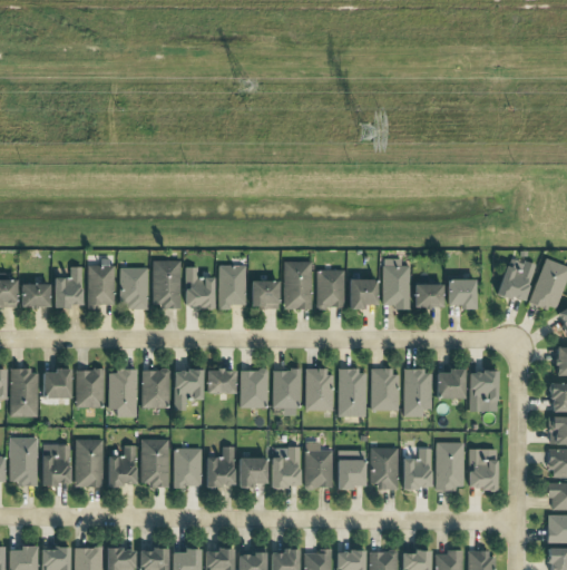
[(566,265),(545,258),(530,303),(557,312),(566,281),(566,265)]
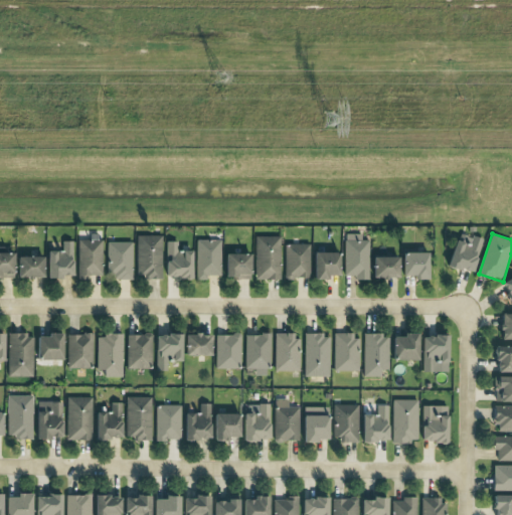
[(163,235),(138,235),(138,278),(163,278),(163,235)]
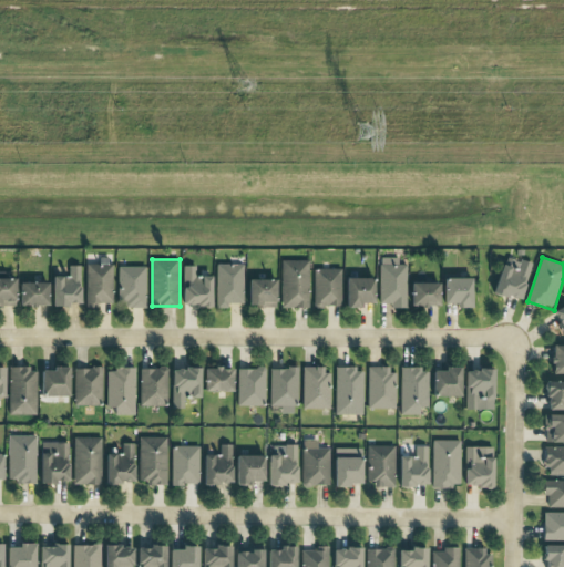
[(283,260),(283,307),(310,307),(310,260),(283,260)]
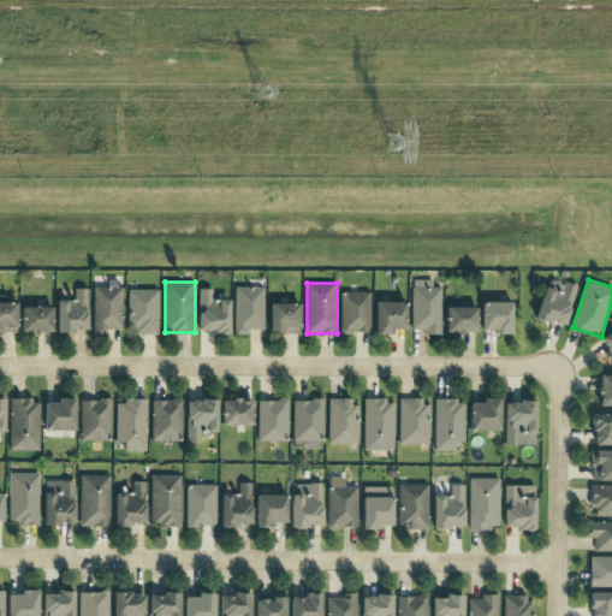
[(237,335),(249,335),(249,329),(266,329),(266,286),(236,286),(237,335)]
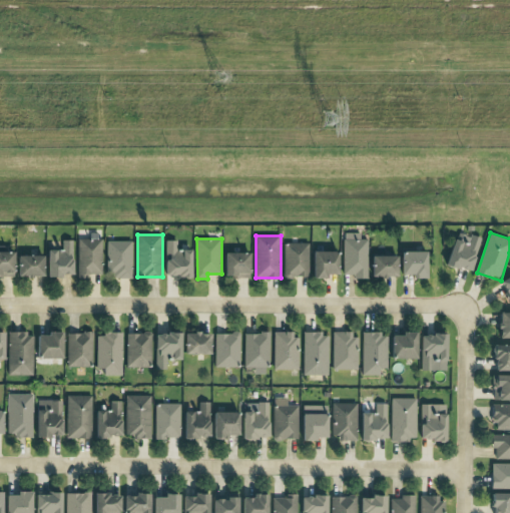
[(47,249),(47,277),(63,277),(63,274),(73,274),(74,239),(63,239),(63,249),(47,249)]
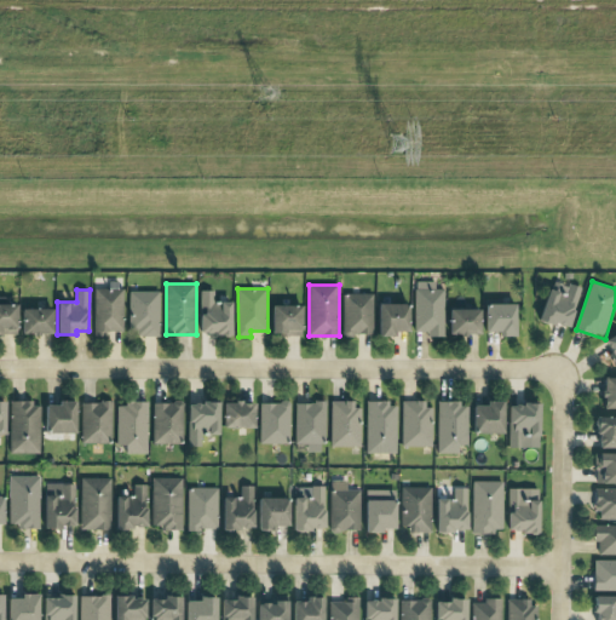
[(125,290),(96,290),(96,332),(125,333),(125,290)]
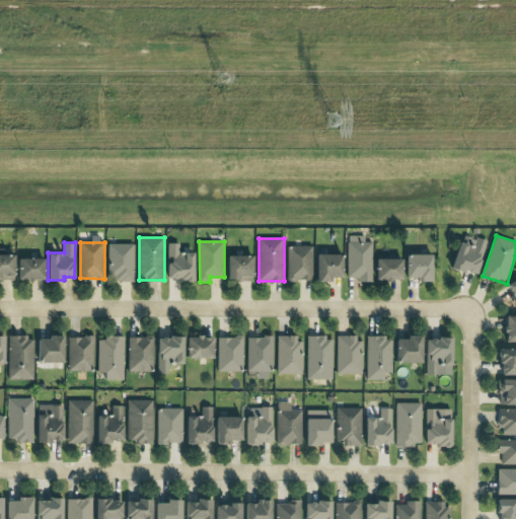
[(194,279),(195,252),(180,251),(180,243),(168,242),(167,279),(194,279)]
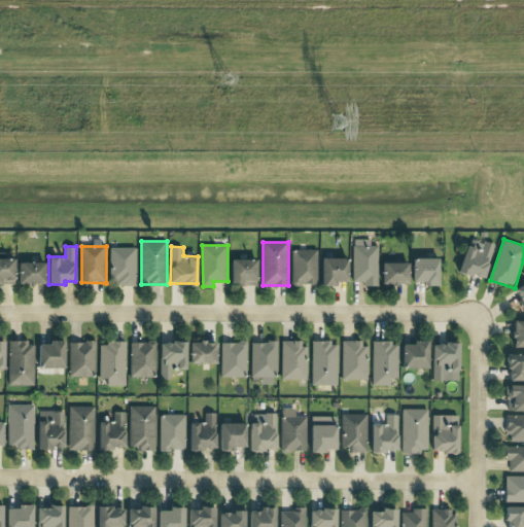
[(379,246),(354,246),(353,284),(379,284),(379,246)]
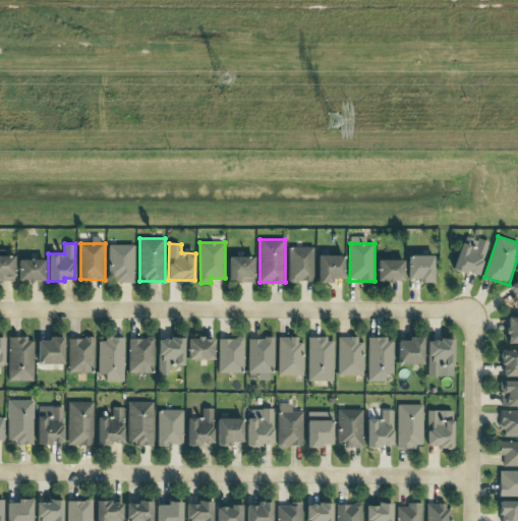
[(134,283),(135,245),(110,244),(109,282),(134,283)]
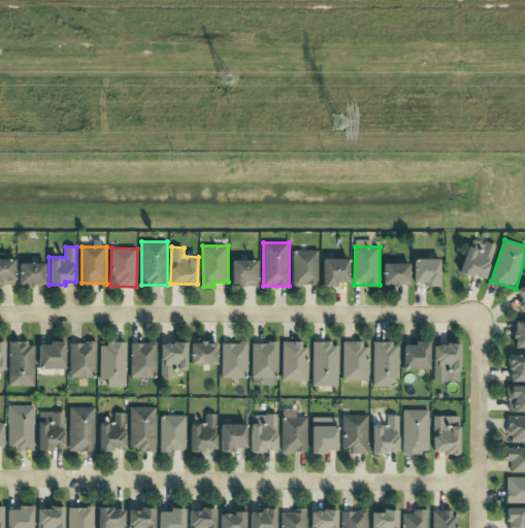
[(319,250),(292,251),(293,286),(320,285),(319,250)]
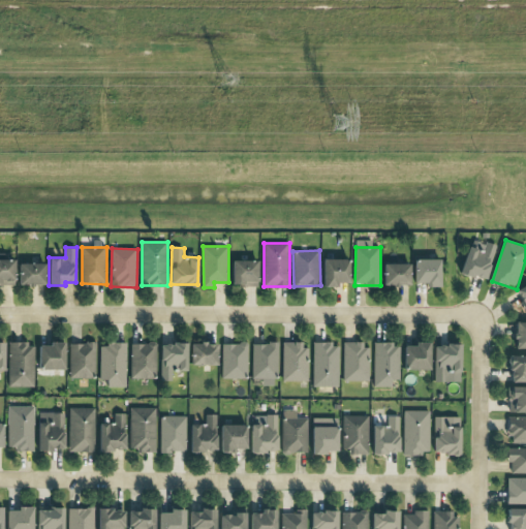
[(14,258),(6,259),(6,253),(0,253),(0,285),(14,285),(14,258)]
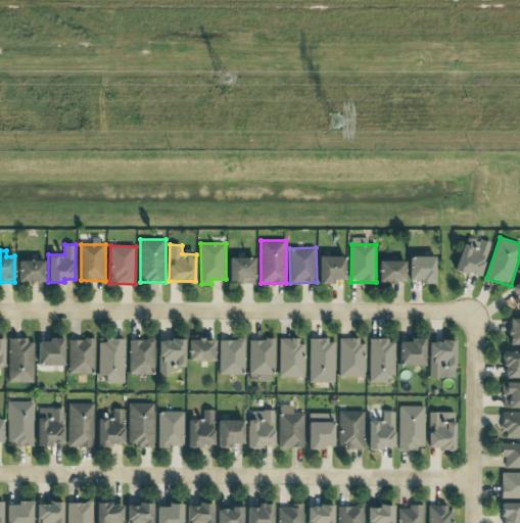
[(345,255),(320,256),(320,281),(345,281),(345,255)]
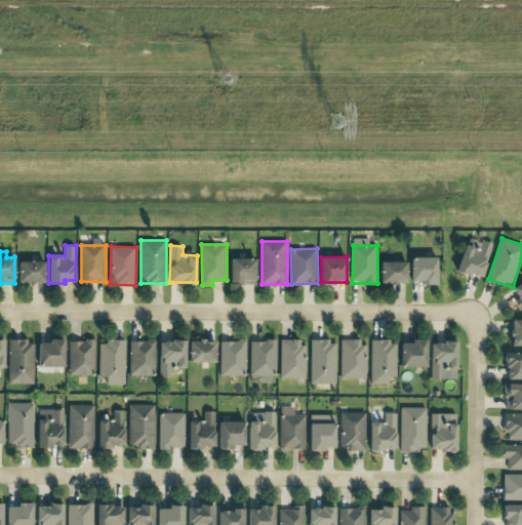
[(256,258),(231,257),(231,283),(256,283),(256,258)]
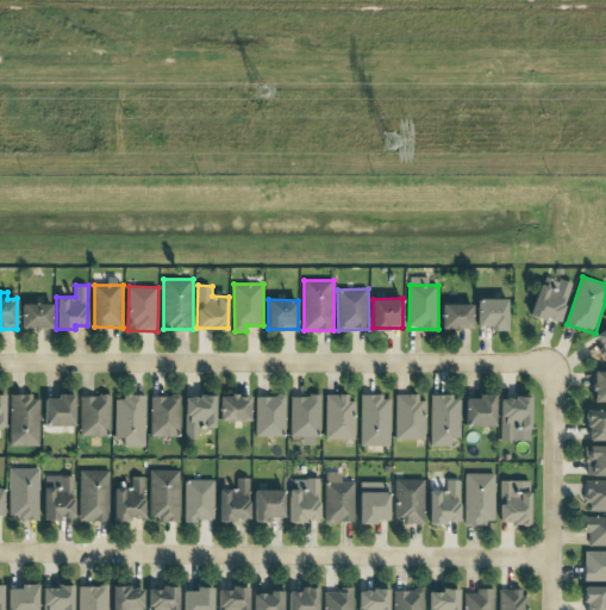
[(508,299),(479,299),(479,325),(492,325),(492,330),(508,330),(508,299)]
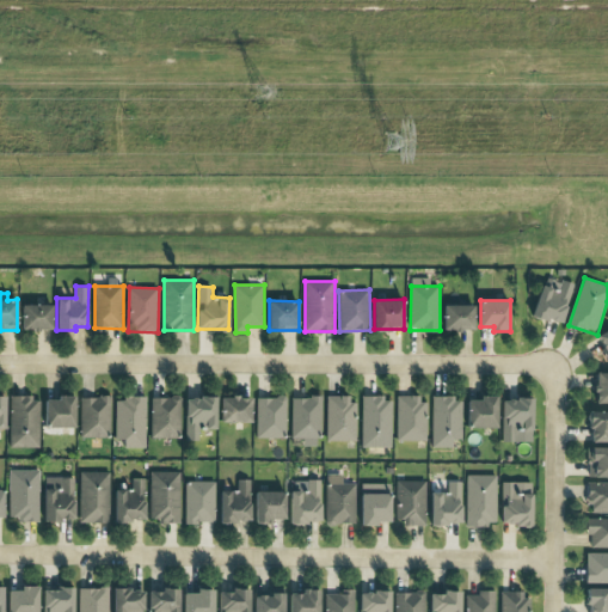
[(53,329),(53,304),(22,305),(22,329),(53,329)]
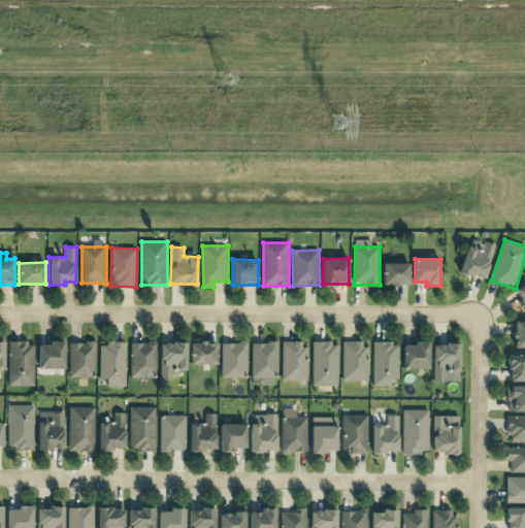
[(383,263),(383,285),(411,285),(409,263),(383,263)]
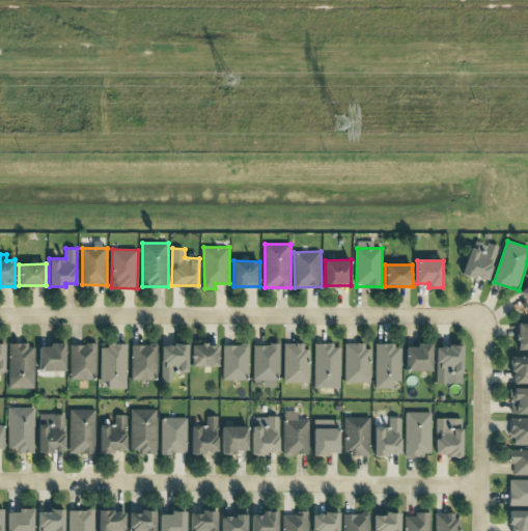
[(527,286),(518,292),(527,309),(527,286)]
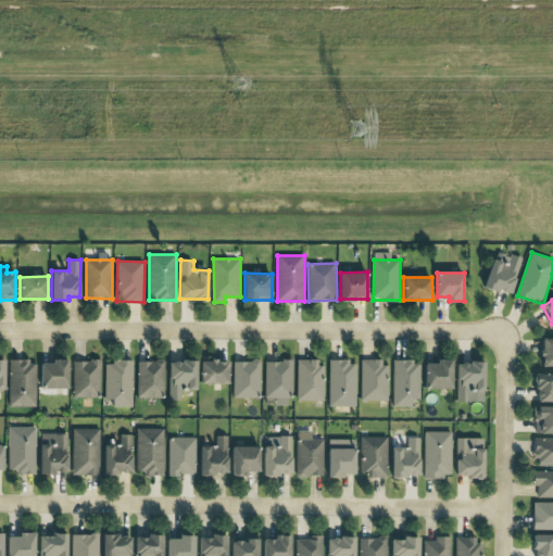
[(552,338),(543,338),(543,366),(552,366),(552,338)]
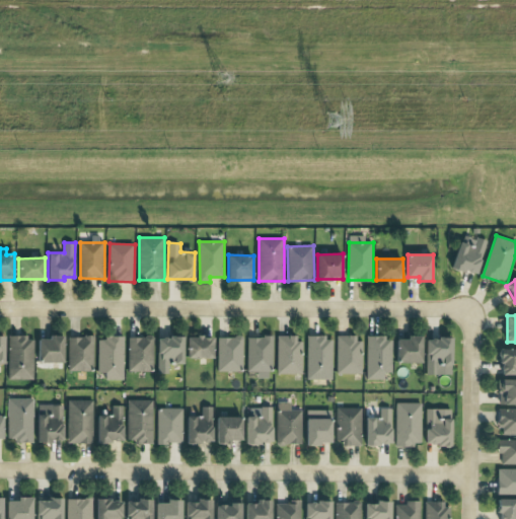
[(64,362),(64,335),(49,335),(49,339),(39,339),(39,362),(64,362)]
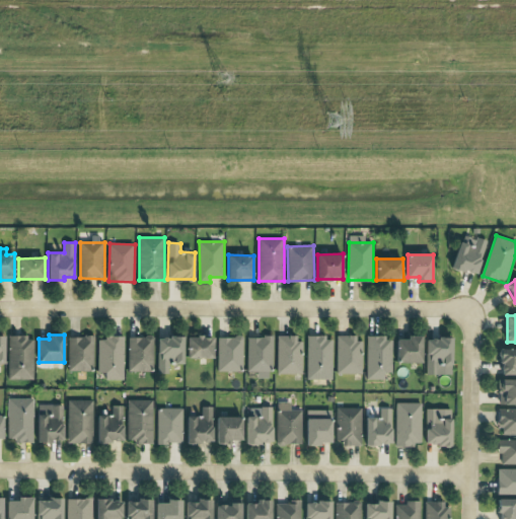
[(423,336),(408,335),(408,339),(397,339),(396,362),(422,363),(423,336)]
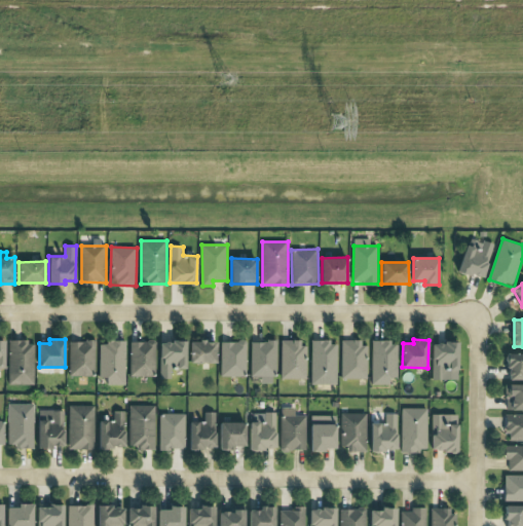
[(35,385),(36,341),(10,340),(9,384),(35,385)]
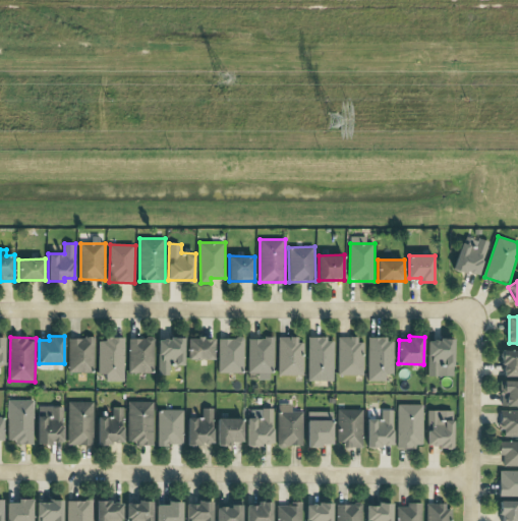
[(70,337),(69,372),(95,372),(96,338),(70,337)]
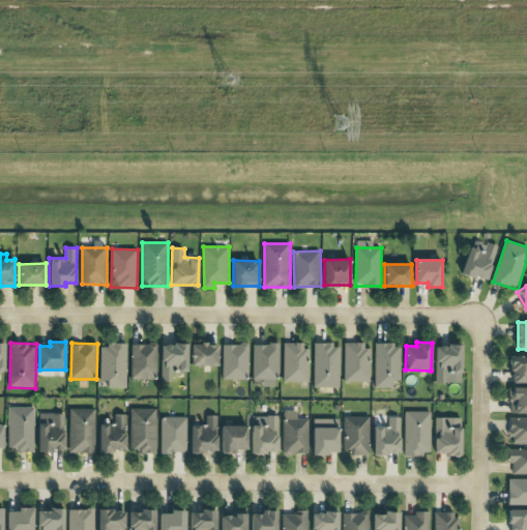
[(127,344),(101,344),(100,380),(109,380),(109,388),(127,388),(127,344)]
